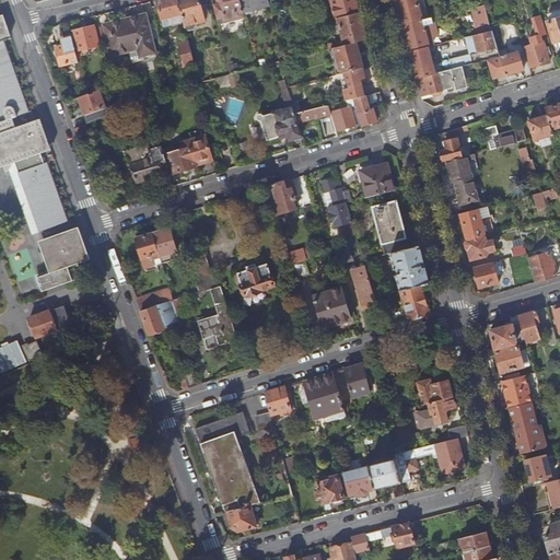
[(156,0),(162,19),(178,14),(182,13),(178,1),(177,0),(156,0)]
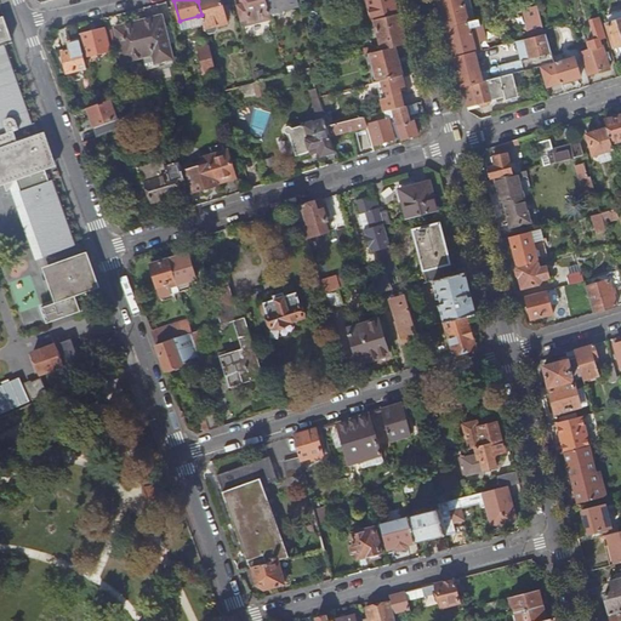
[(205,29),(227,23),(224,15),(223,7),(221,0),(203,0),(198,1),(201,15),(205,29)]
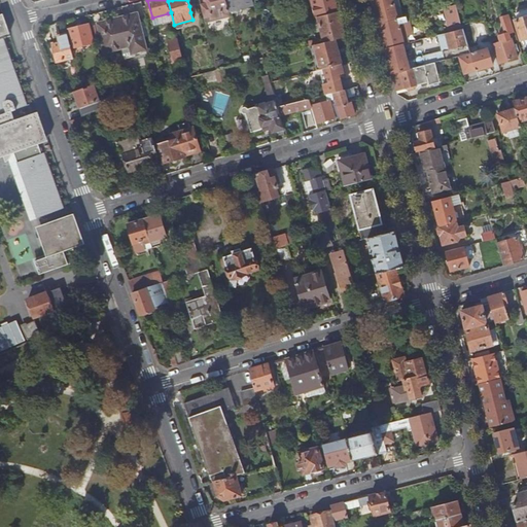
[(222,11),(229,10),(225,0),(204,0),(202,1),(206,16),(212,14),(212,18),(223,14),(222,11)]
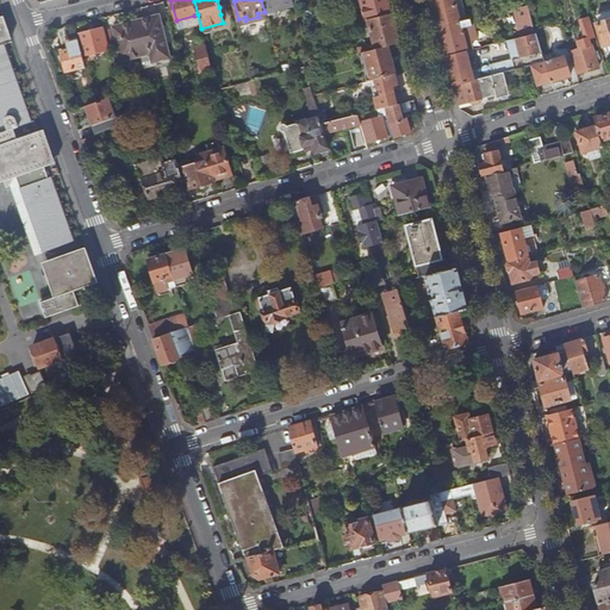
[(275,11),(274,8),(293,2),(292,0),(261,0),(265,12),(266,13),(275,11)]
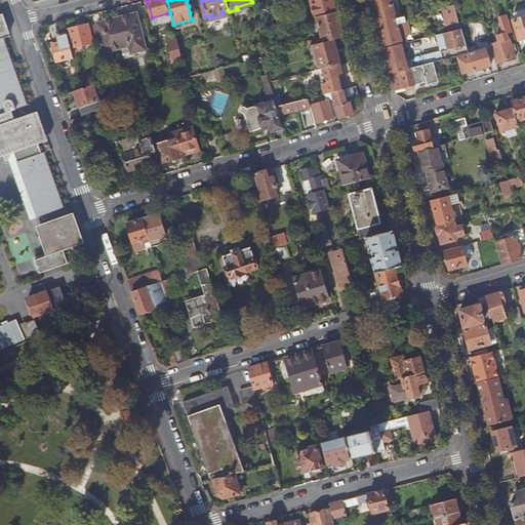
[(317,16),(337,11),(334,0),(309,0),(314,16),(317,16)]
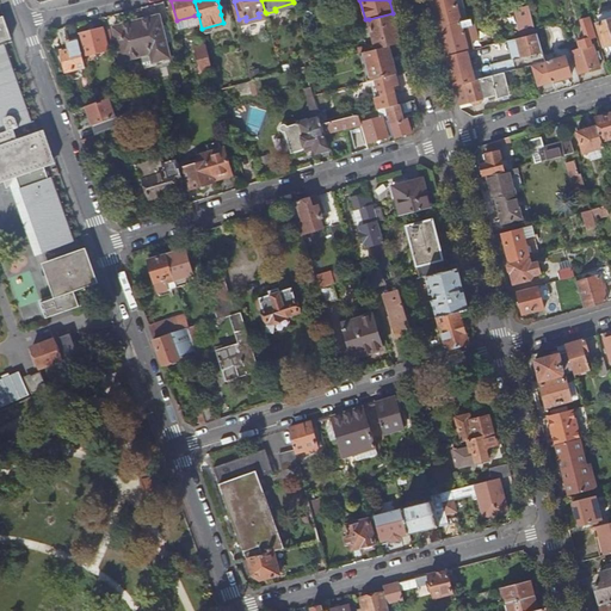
[(431,0),(438,28),(460,22),(456,7),(471,4),(470,0),(431,0)]
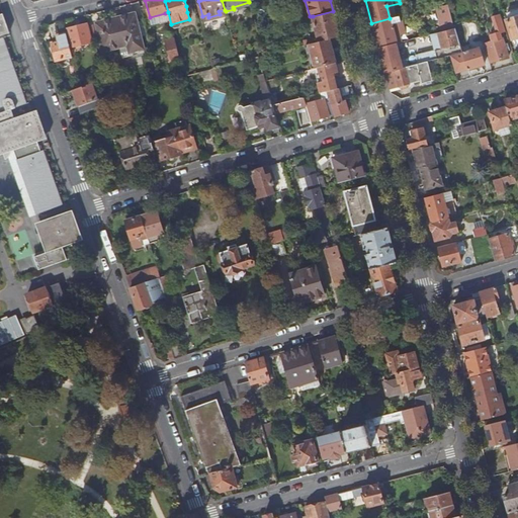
[(454,27),(448,4),(436,7),(443,30),(454,27)]
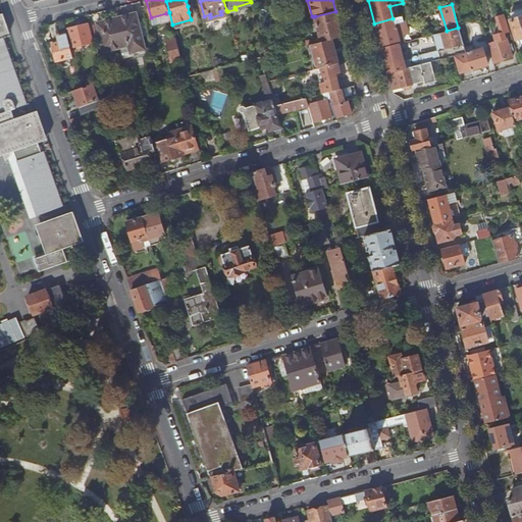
[(521,36),(521,7),(510,11),(512,17),(510,18),(516,38),(521,36)]
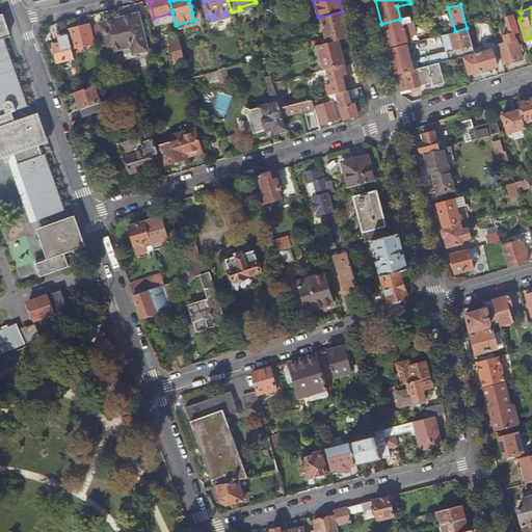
[(338,40),(348,36),(342,11),(321,17),(327,42),(338,40)]
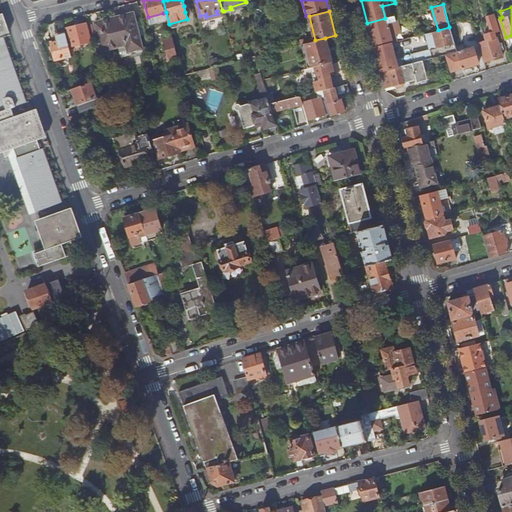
[(149,23),(165,19),(163,13),(148,17),(149,23)]
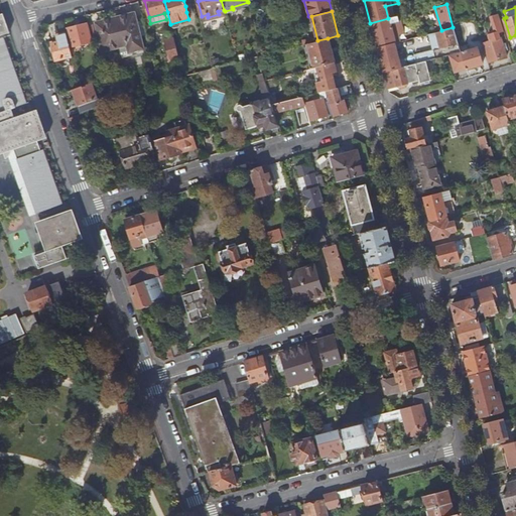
[(489,61),(506,55),(501,38),(500,38),(498,32),(504,30),(498,13),(490,16),(495,31),(487,34),(489,41),(483,43),(489,61)]
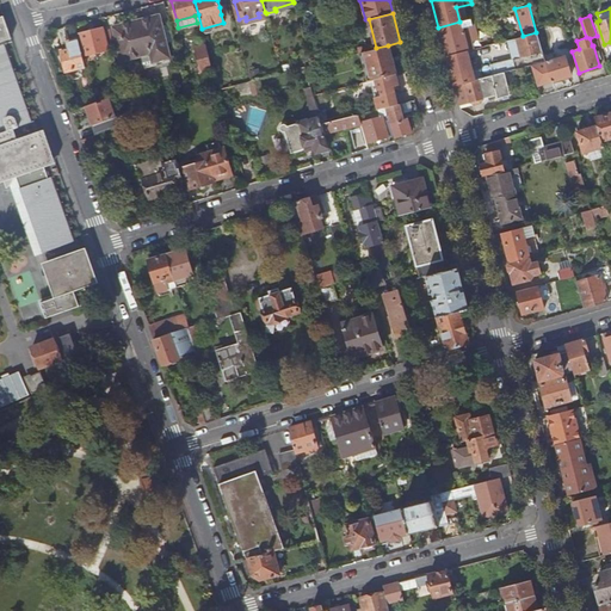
[(171,57),(160,19),(147,23),(144,18),(112,26),(122,60),(149,53),(152,62),(171,57)]
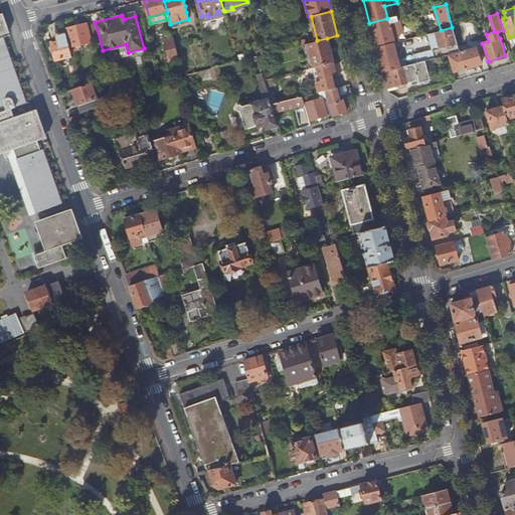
[(394,42),(392,35),(397,34),(396,31),(402,30),(400,20),(398,21),(397,15),(387,18),(369,23),(373,35),(376,47),(393,42),(394,42)]
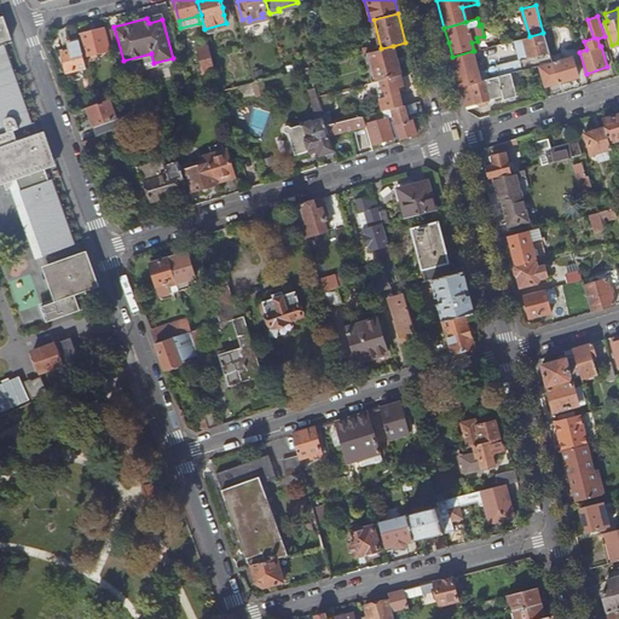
[(12,40),(5,23),(0,24),(0,34),(3,44),(12,40)]
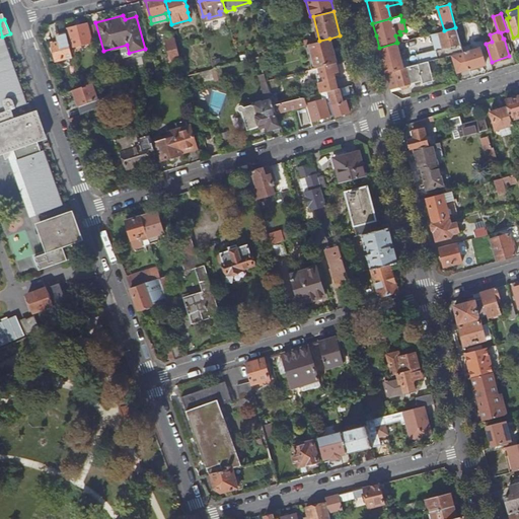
[(91,39),(87,23),(67,28),(71,44),(91,39)]
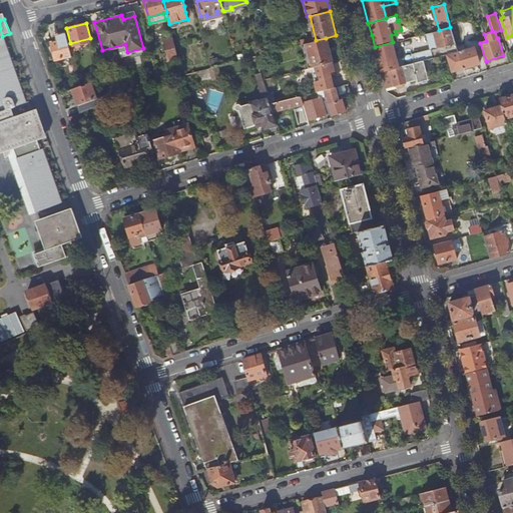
[(446,54),(458,51),(450,27),(439,30),(433,31),(439,56),(446,54)]
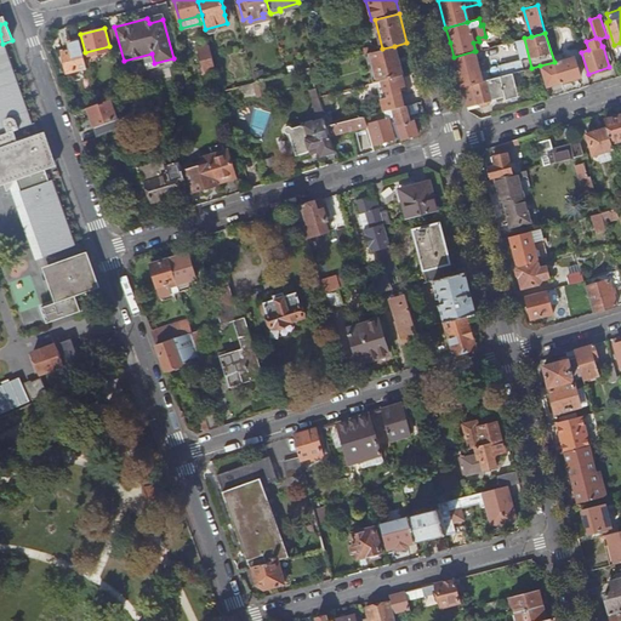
[(531,68),(524,38),(516,40),(520,60),(524,69),(531,68)]
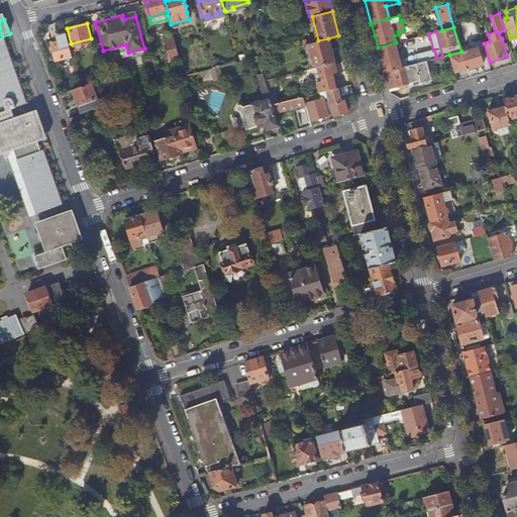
[(55,61),(72,56),(66,32),(57,34),(59,41),(50,43),(55,61)]
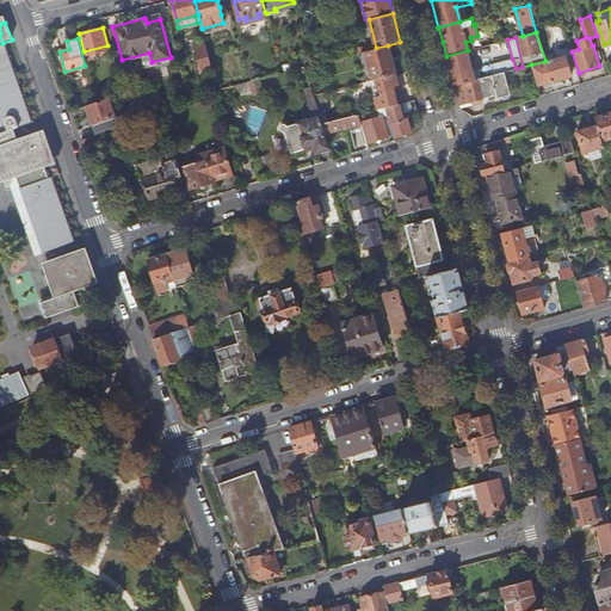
[(0,43),(0,133),(0,134),(0,133),(0,183),(0,181),(0,173),(1,173),(12,170),(13,173),(14,172),(16,176),(43,253),(74,241),(51,177),(48,178),(44,168),(44,167),(37,170),(37,167),(47,164),(36,133),(17,140),(10,142),(6,133),(13,130),(19,128),(18,128),(32,122),(4,44),(0,45),(0,43)]
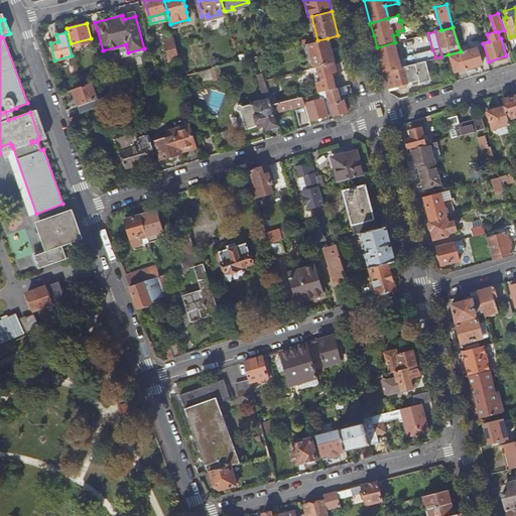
[(172,60),(179,58),(173,37),(164,40),(170,60),(167,61),(168,63),(173,62),(172,60)]
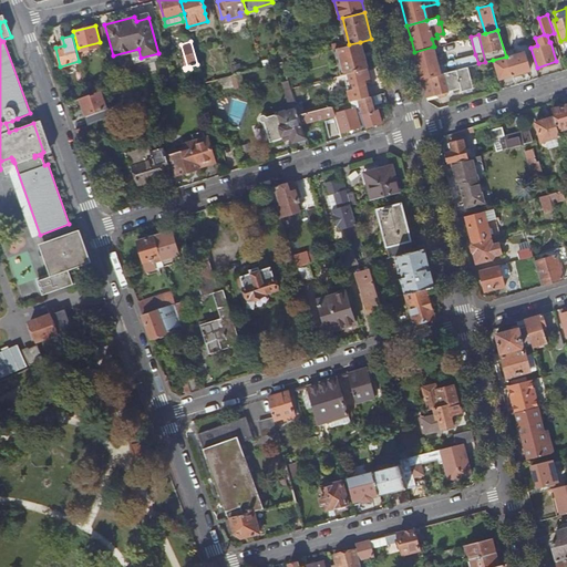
[(348,74),(367,69),(360,42),(349,44),(347,45),(339,48),(346,74),(348,74)]
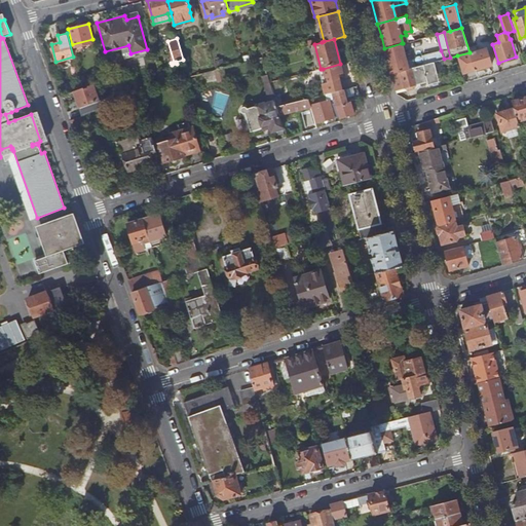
[(401,70),(408,68),(402,43),(384,48),(390,73),(401,70)]
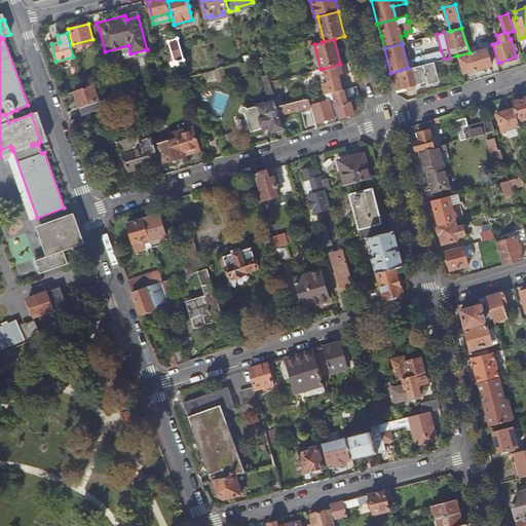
[(475,70),(491,65),(486,48),(478,50),(477,46),(471,47),(472,52),(470,53),(475,70)]
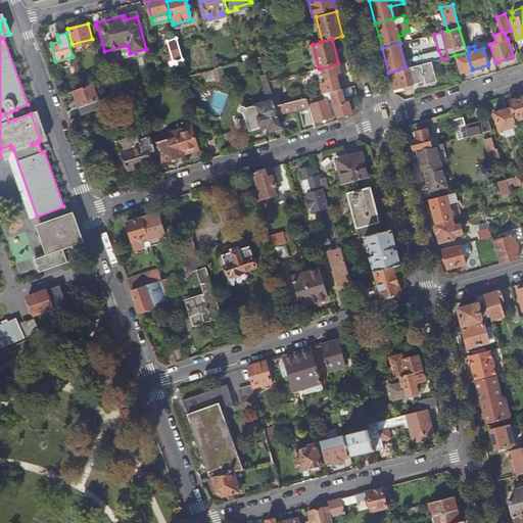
[(419,55),(422,63),(432,61),(441,58),(438,50),(419,55)]
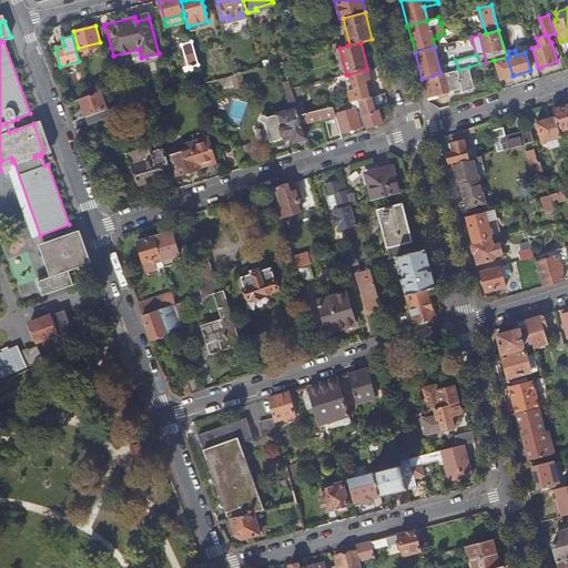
[(499,80),(513,75),(507,58),(507,57),(494,60),(499,80)]
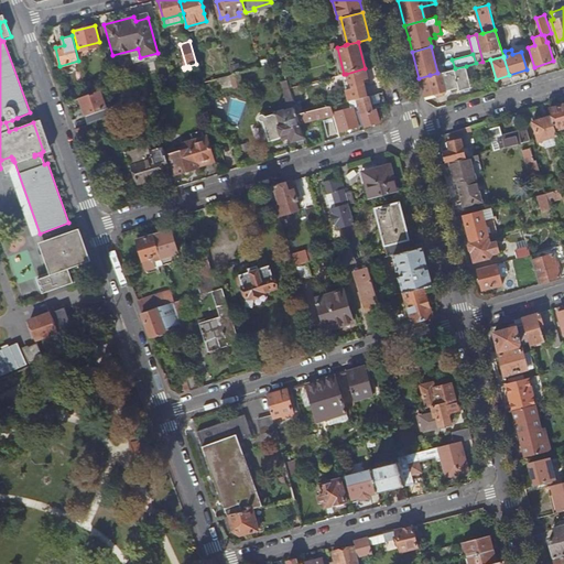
[(430,75),(419,78),(424,99),(451,93),(451,89),(458,87),(459,90),(470,87),(466,66),(455,68),(437,73),(430,75)]
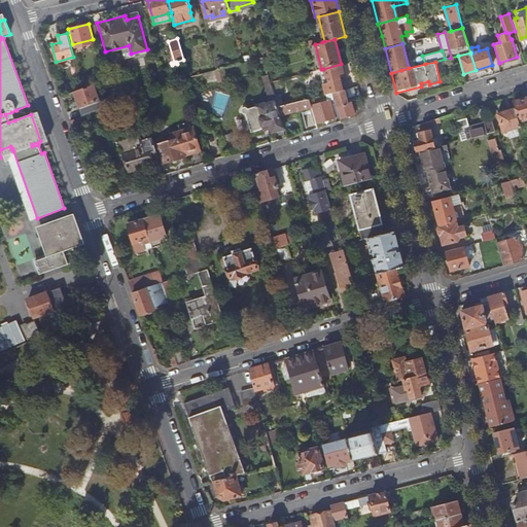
[(344,73),(341,64),(323,69),(325,78),(327,77),(329,84),(323,85),(325,94),(344,90),(340,74),(344,73)]
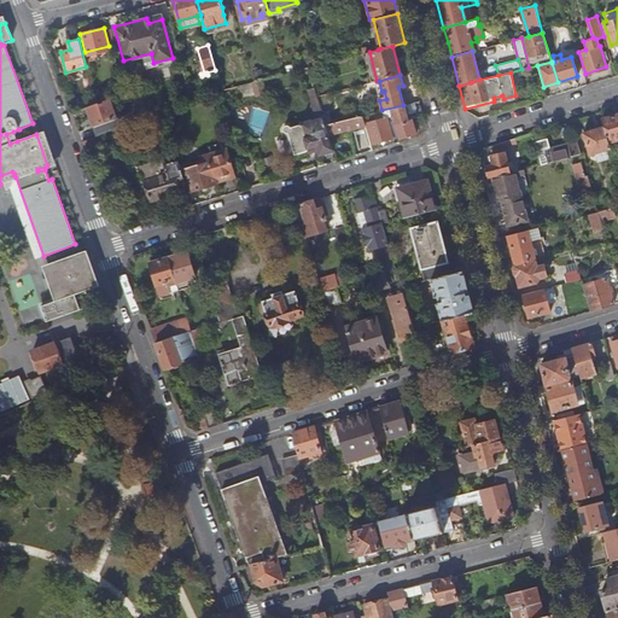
[(256,95),(266,93),(262,80),(249,83),(251,91),(254,89),(256,95)]
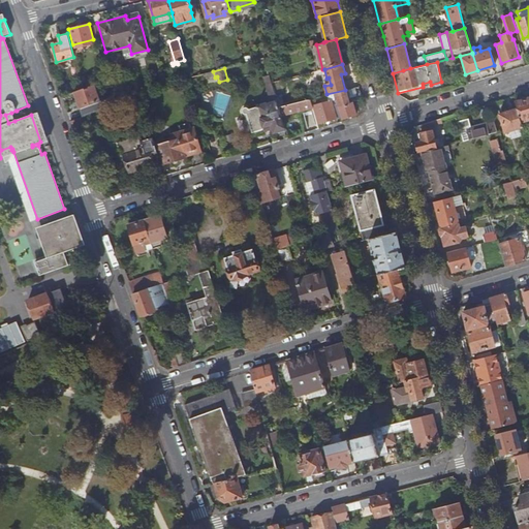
[(116,81),(134,74),(133,70),(115,78),(116,81)]
